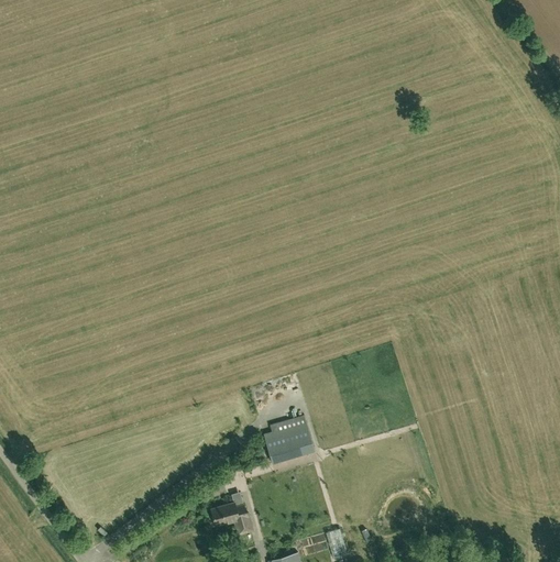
[(453,405),(471,399),(468,388),(457,392),(459,397),(452,399),(453,405)]
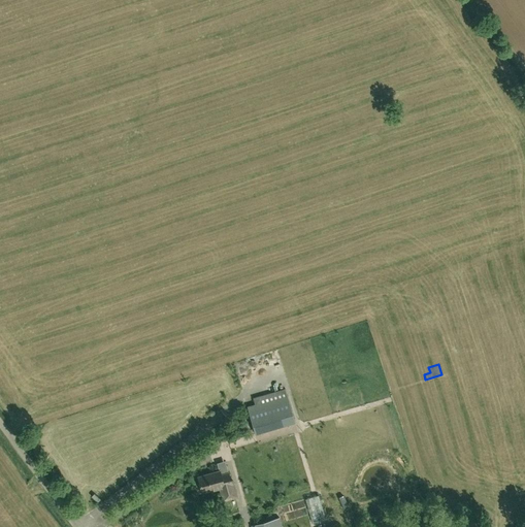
[(285,390),(252,398),(254,405),(248,407),(252,426),(269,422),(271,430),(293,424),(285,390)]
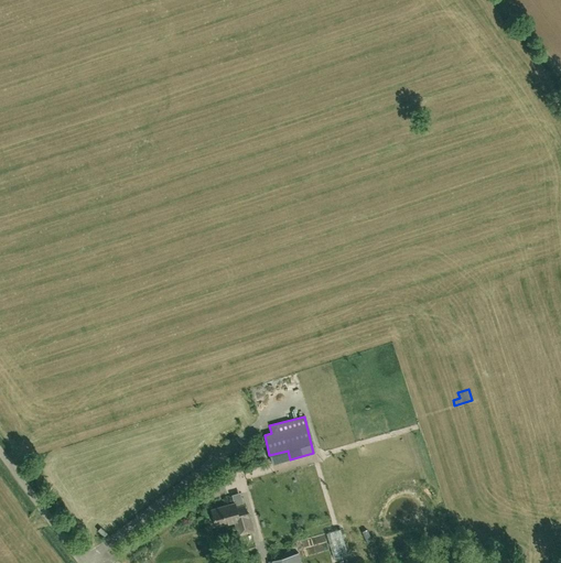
[(236,520),(233,509),(232,505),(208,511),(213,528),(232,522),(236,520)]
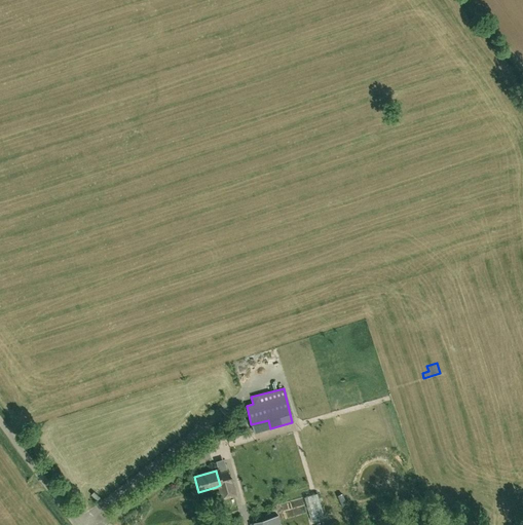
[(220,485),(216,487),(220,499),(233,495),(229,480),(226,480),(224,472),(217,475),(220,485)]
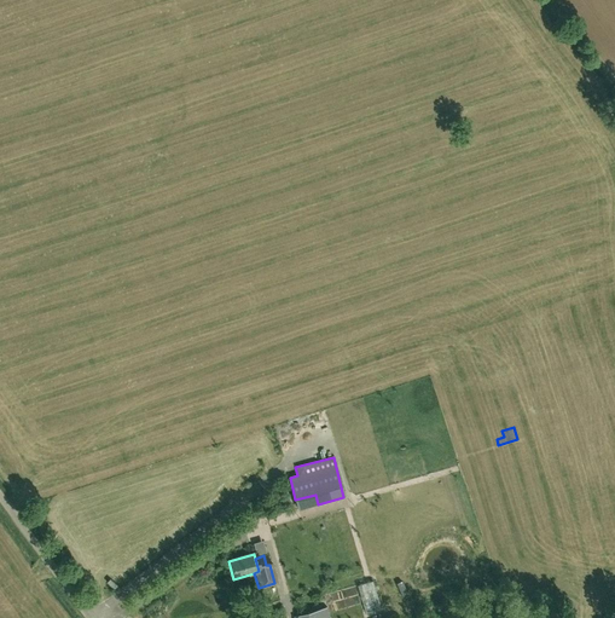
[(325,607),(324,608),(295,616),(295,617),(361,617),(360,614),(378,610),(370,582),(323,596),(325,607)]
